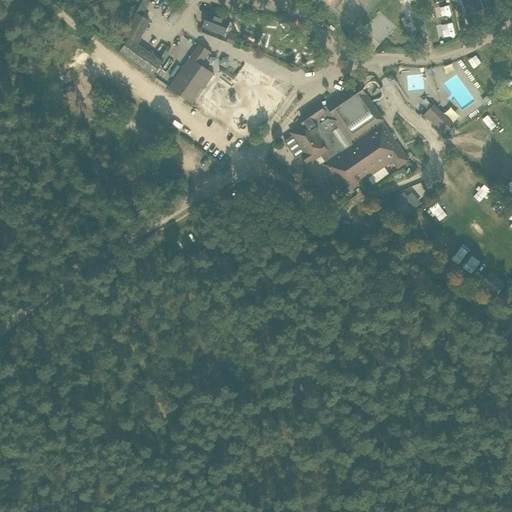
[(180,1),(167,20),(173,25),(185,8),(180,1)]
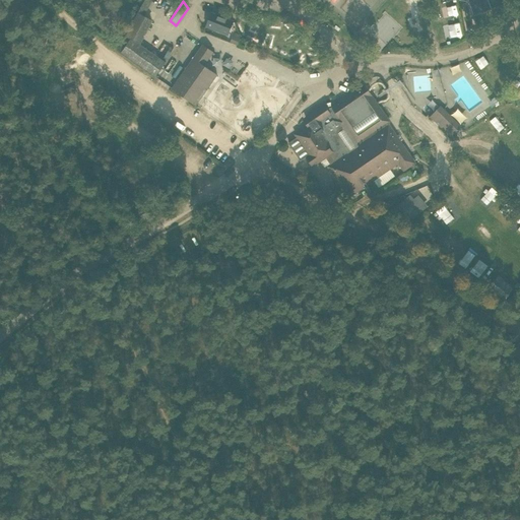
[(445,7),(446,16),(457,15),(456,5),(445,7)]
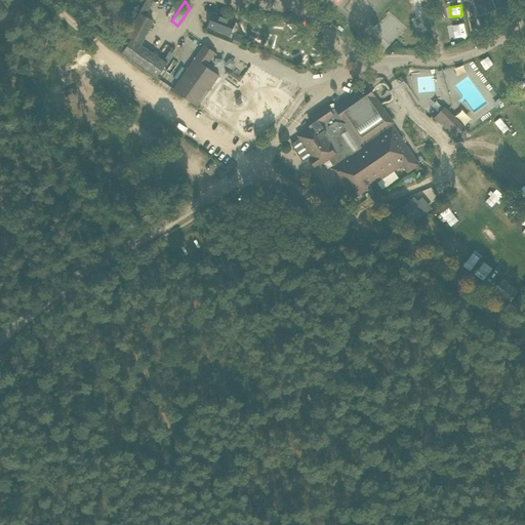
[(115,10),(103,12),(106,26),(117,23),(115,10)]
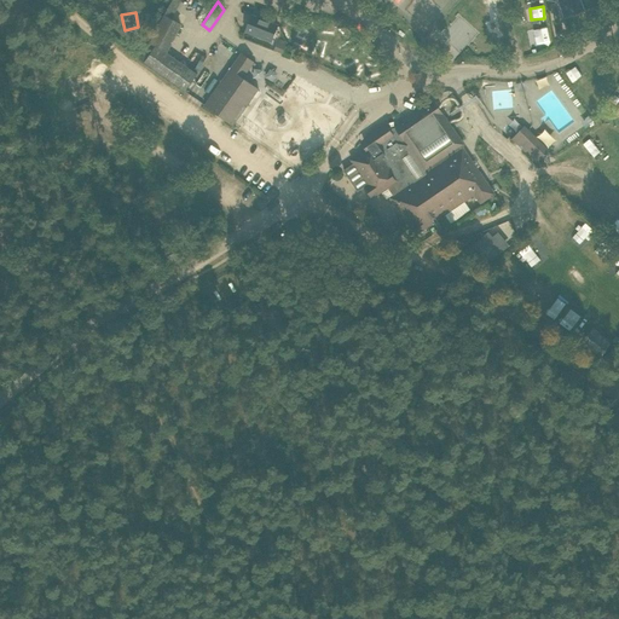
[(278,24),(252,15),(246,32),(272,42),(278,24)]
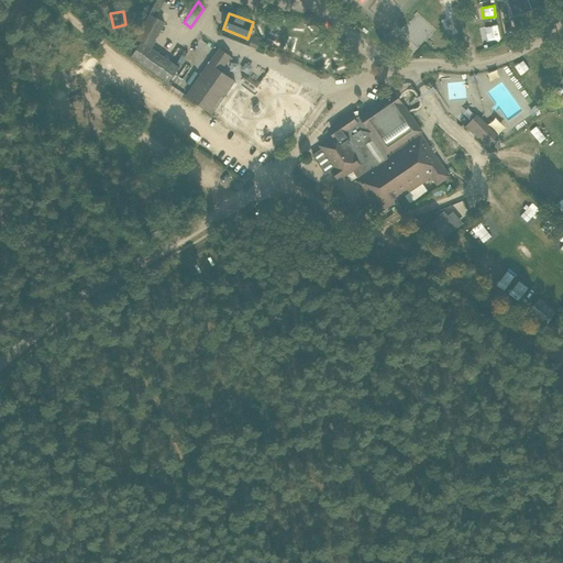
[(497,23),(485,24),(486,37),(499,36),(497,23)]
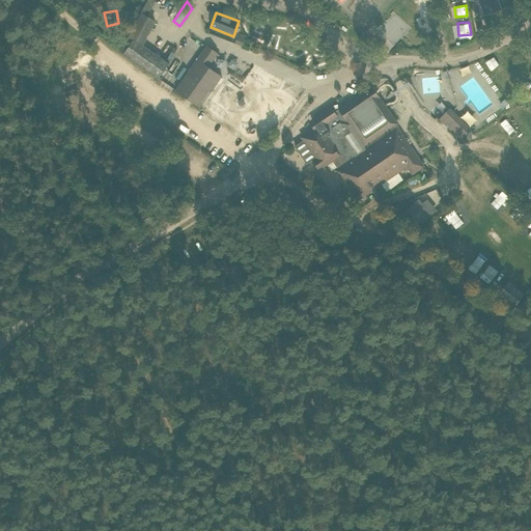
[(134,39),(123,53),(160,78),(169,64),(134,39)]
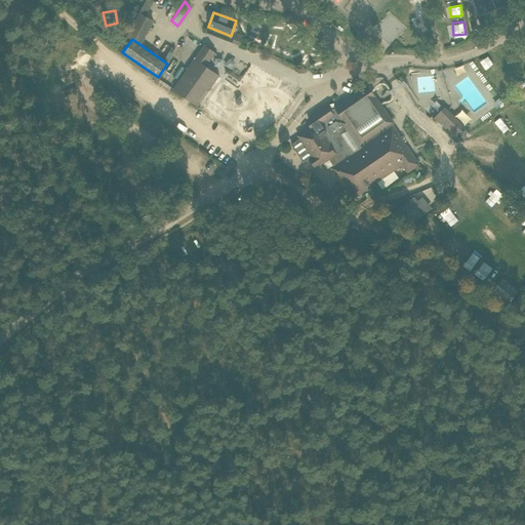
[(205,45),(173,88),(198,106),(219,75),(206,66),(215,52),(205,45)]
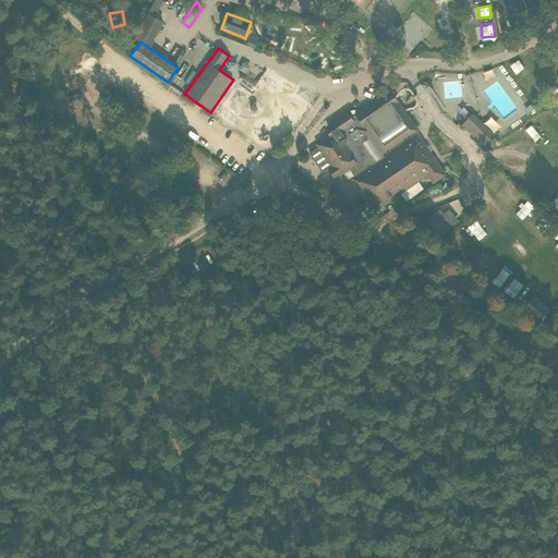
[(318,147),(310,154),(323,172),(328,168),(331,166),(332,167),(336,168),(341,164),(344,169),(348,167),(350,169),(354,177),(351,179),(375,211),(427,176),(433,183),(446,174),(417,133),(420,132),(391,91),(384,92),(360,108),(355,114),(355,110),(349,112),(341,114),(332,121),(328,126),(332,133),(318,143),(318,146),(318,147)]
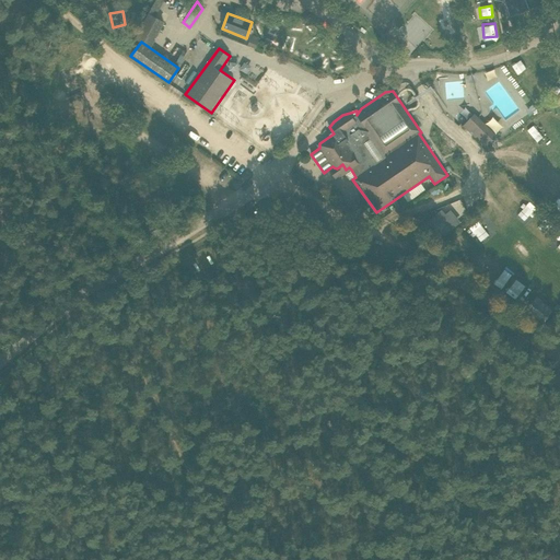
[(474,115),(464,126),(486,149),(497,138),(474,115)]
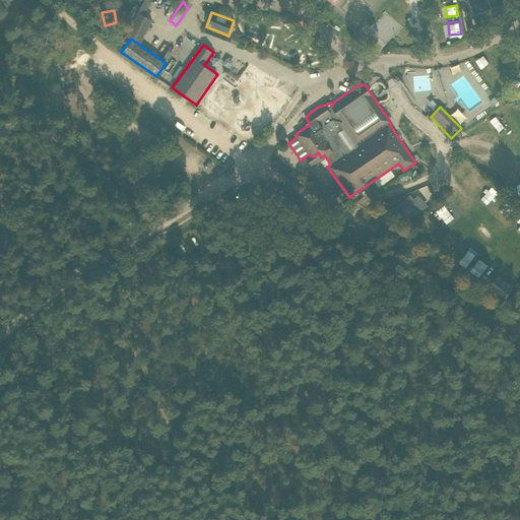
[(482,151),(473,161),(479,168),(490,157),(482,151)]
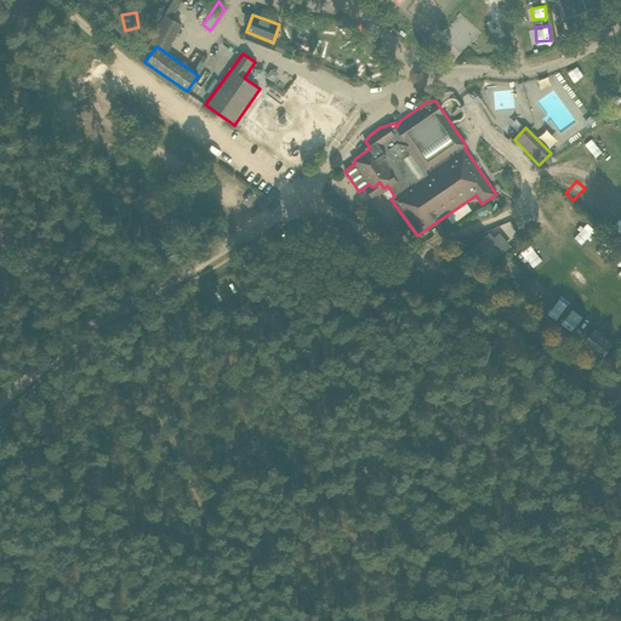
[(590,189),(585,195),(582,194),(575,203),(587,212),(600,198),(590,189)]
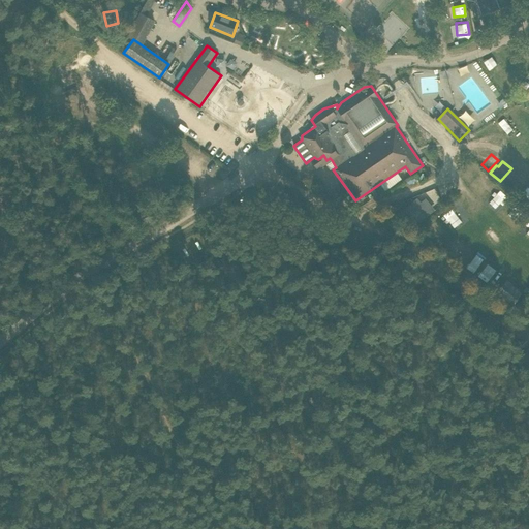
[(477,183),(485,188),(491,179),(483,174),(477,183)]
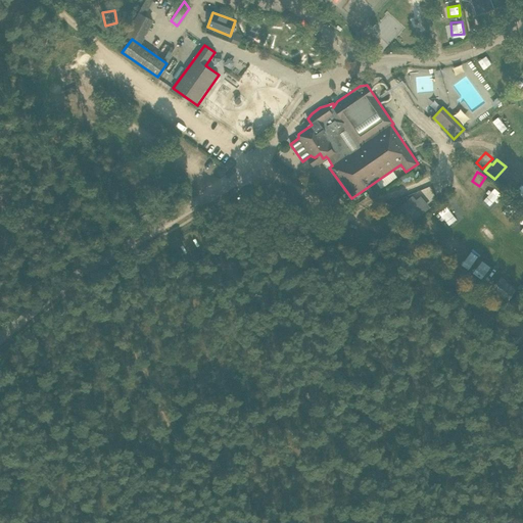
[(444,204),(435,212),(450,229),(460,221),(444,204)]
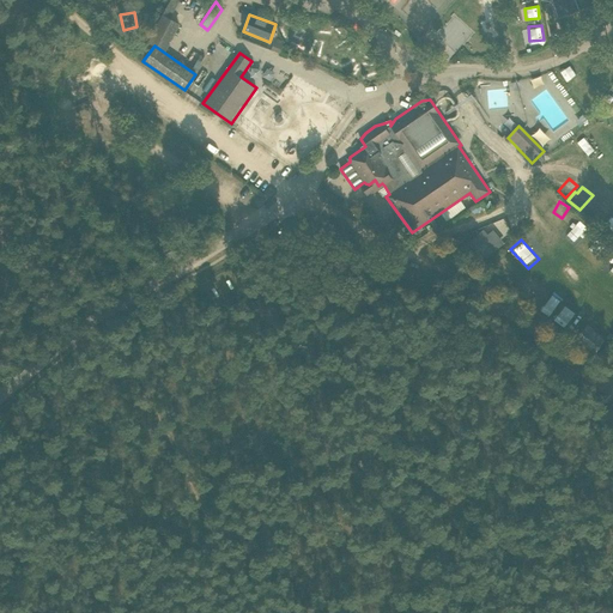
[(511,275),(519,267),(503,254),(496,262),(511,275)]
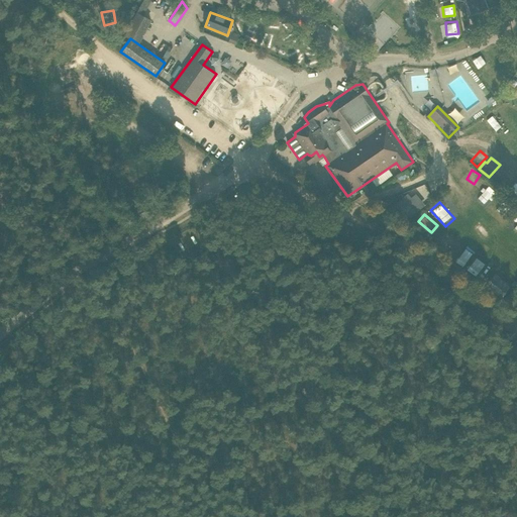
[(449,235),(438,243),(444,249),(454,241),(449,235)]
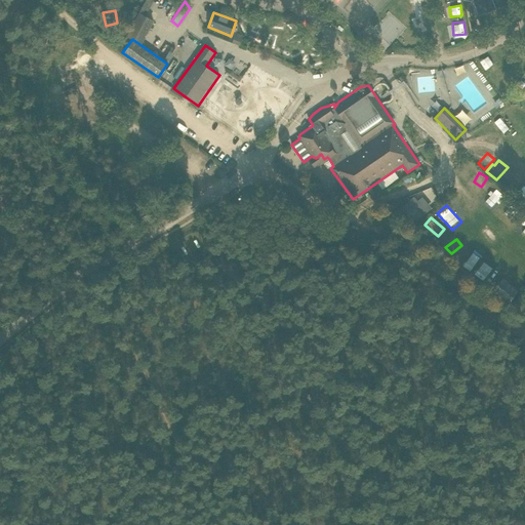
[(472,253),(462,265),(471,272),(481,259),(472,253)]
